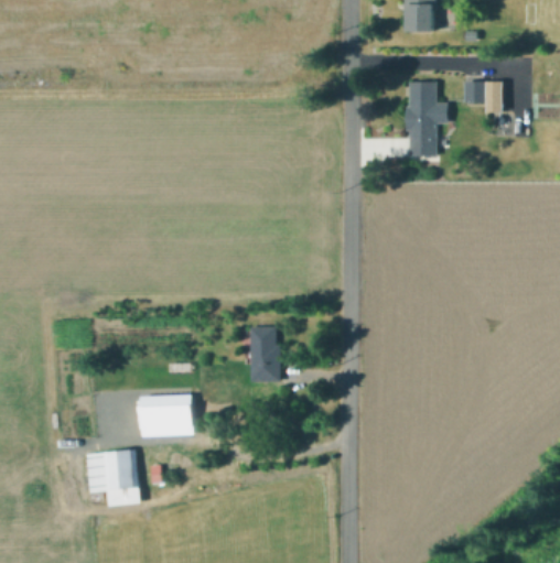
[(433,0),(433,6),(430,6),(430,28),(409,28),(409,6),(407,6),(407,0),(433,0)]
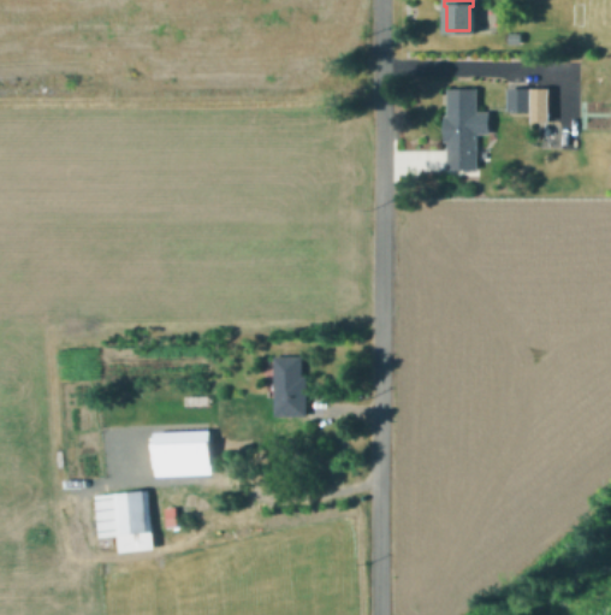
[(518,33),(518,43),(508,43),(508,33),(518,33)]
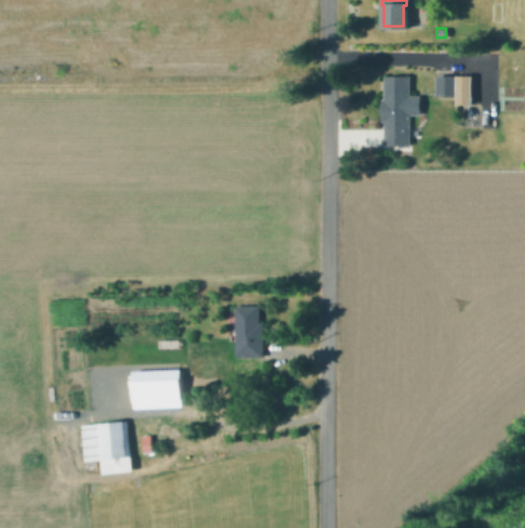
[(453,76),(453,95),(435,95),(435,76),(453,76)]
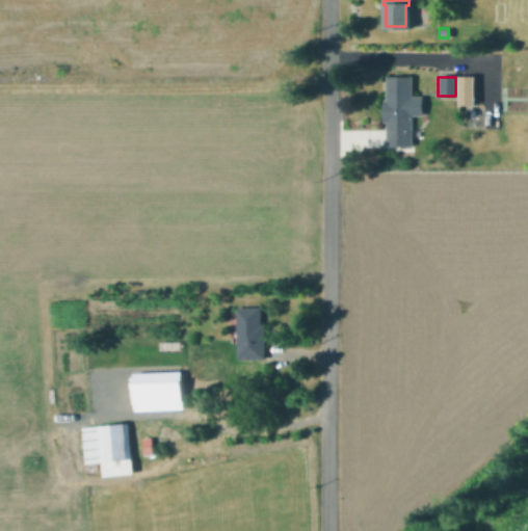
[(474,77),(474,105),(456,105),(456,77),(474,77)]
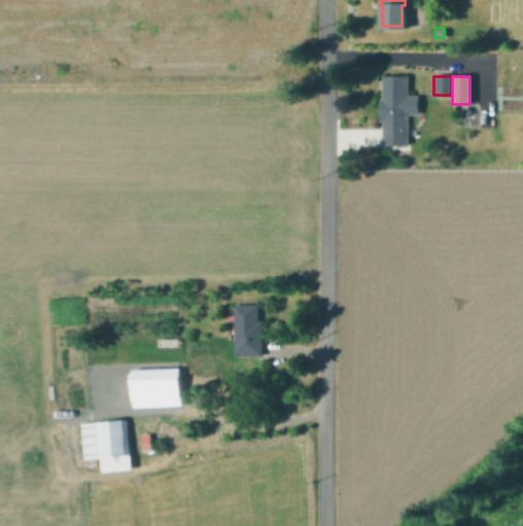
[(415,97),(415,112),(406,112),(406,142),(382,142),(382,120),(378,120),(378,102),(382,102),(382,78),(406,78),(406,97),(415,97)]
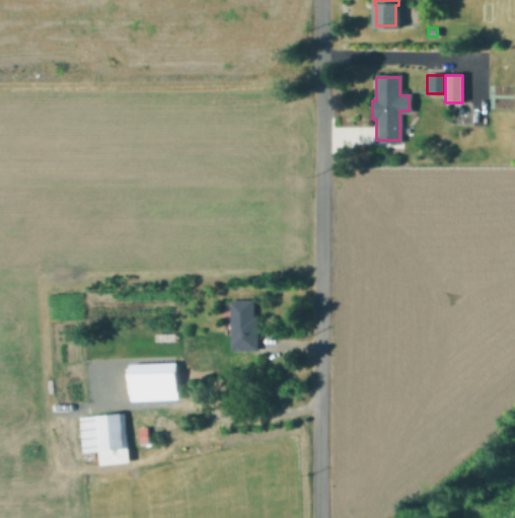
[(258,316),(258,350),(230,350),(231,301),(251,302),(250,316),(258,316)]
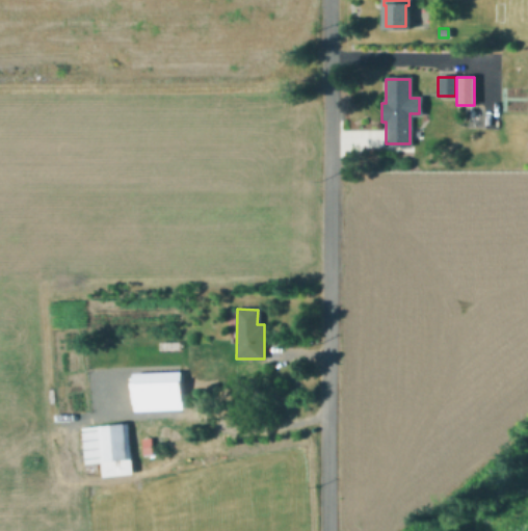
[(130,460),(85,463),(82,428),(127,424),(130,460)]
